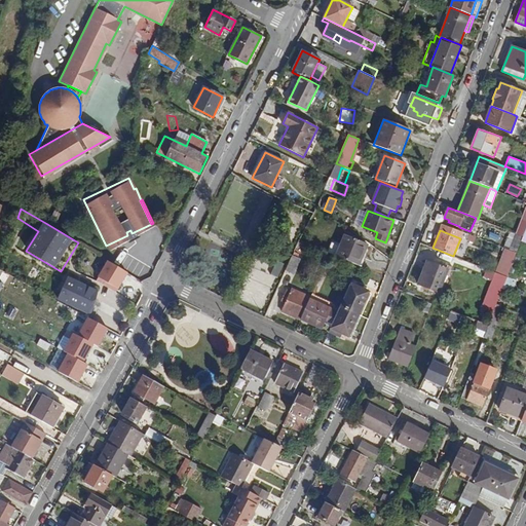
[(515,233),(509,250),(517,253),(521,240),(523,236),(515,233)]
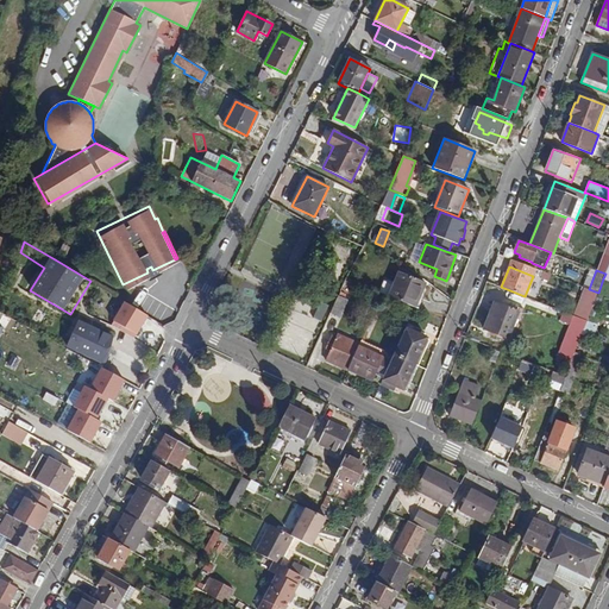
[(426,283),(399,271),(388,297),(415,307),(416,308),(426,283)]
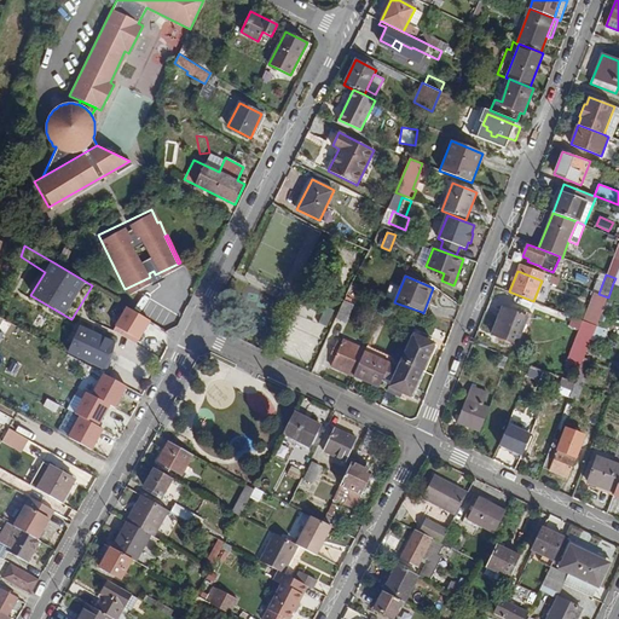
[(599,294),(588,322),(596,325),(608,298),(599,294)]
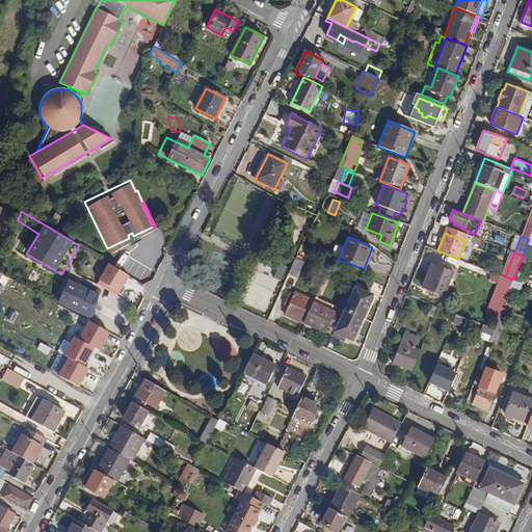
[(300,261),(295,258),(288,273),(297,277),(303,262),(300,261)]
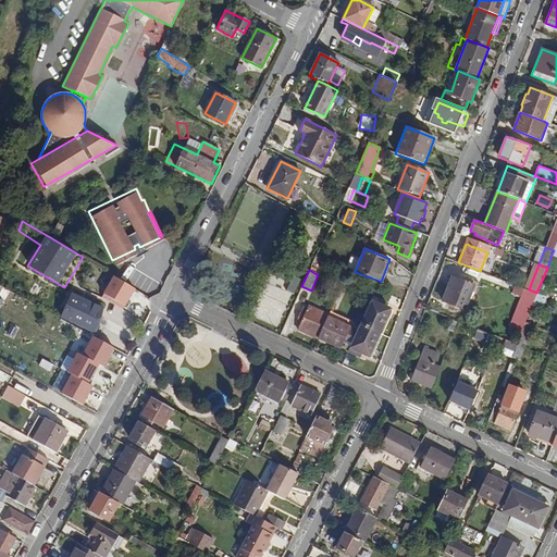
[(284,288),(294,294),(300,279),(291,274),(284,288)]
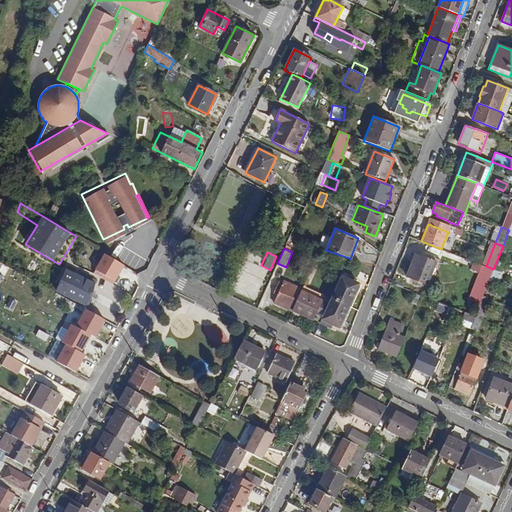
[(115,285),(126,266),(105,254),(94,273),(115,285)]
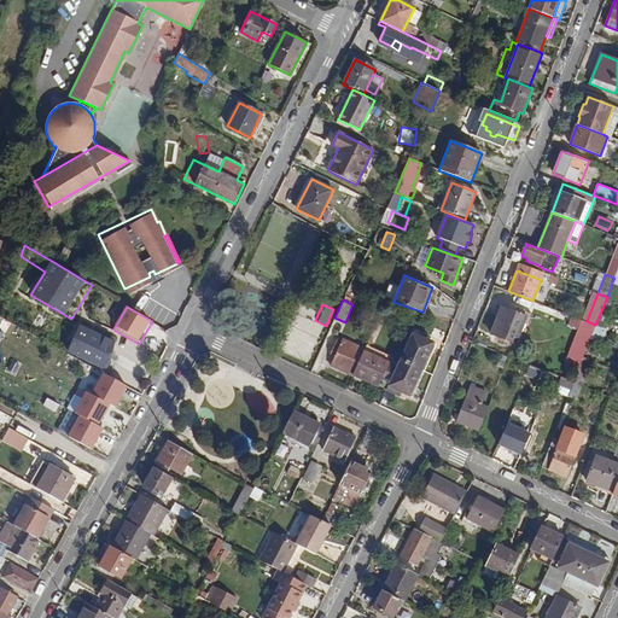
[(526,318),(502,308),(491,333),(517,343),(526,318)]
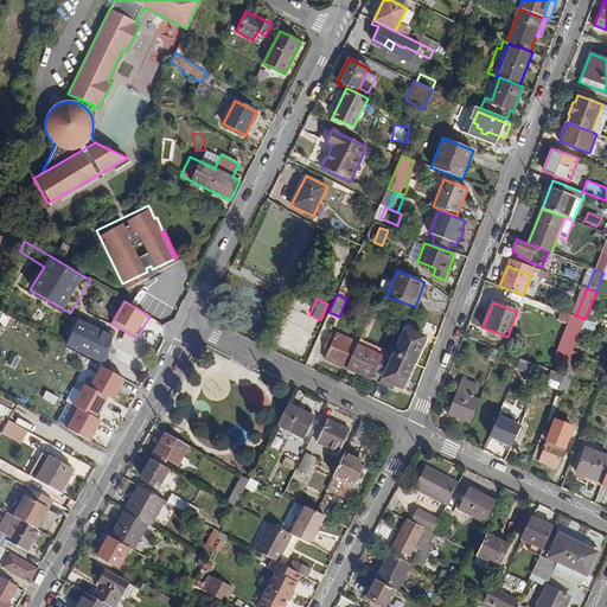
[(569,360),(573,351),(581,328),(585,319),(576,315),(573,314),(562,340),(566,342),(560,357),(569,360)]
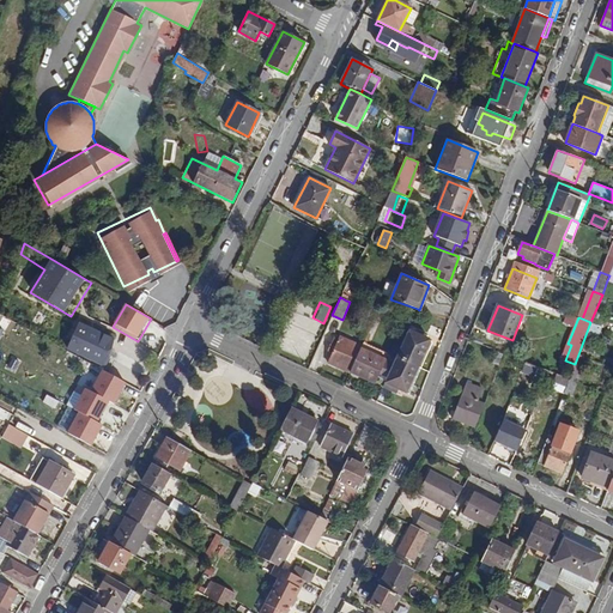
[(590,322),(587,332),(598,337),(602,327),(590,322)]
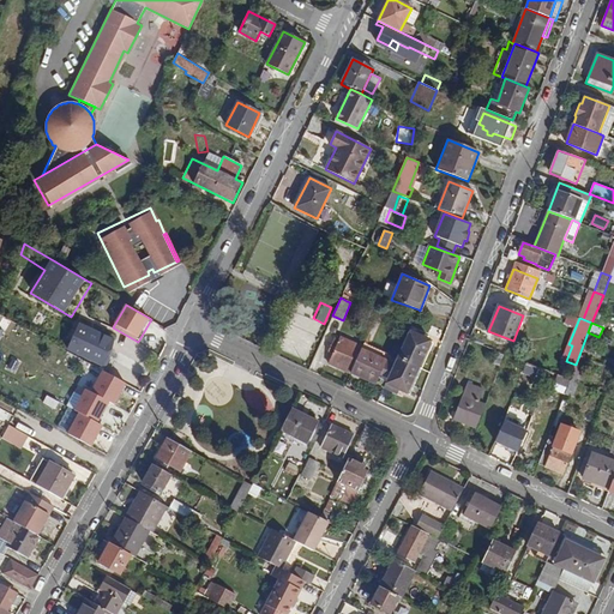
[(113,339),(79,324),(68,349),(101,363),(113,339)]
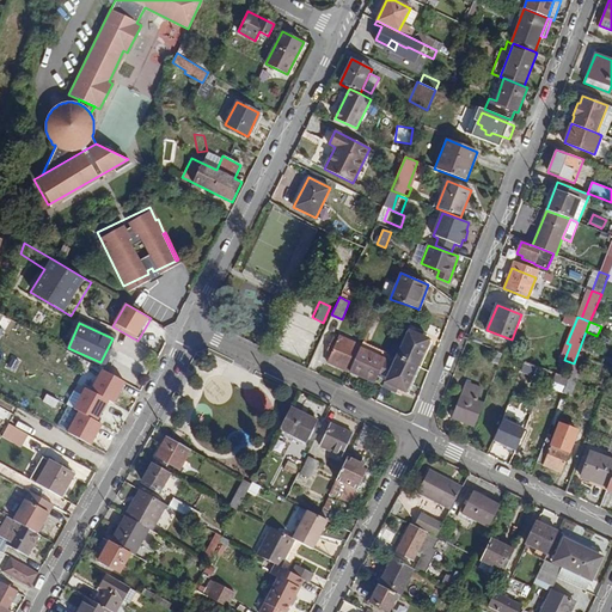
[(408,330),(396,355),(417,365),(429,340),(408,330)]
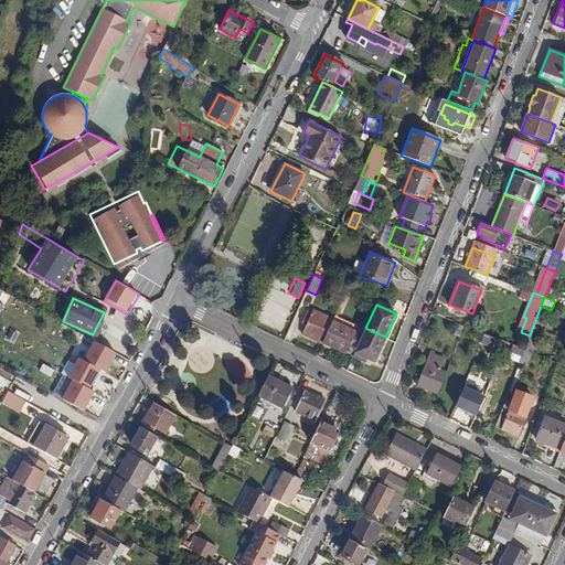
[(322,343),(322,342),(332,320),(333,319),(313,310),(312,312),(308,310),(302,323),(306,326),(302,334),(322,343)]
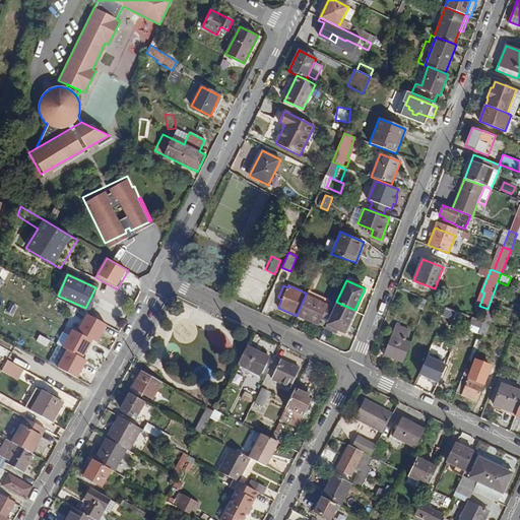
[(354,310),(358,312),(368,289),(365,288),(354,310)]
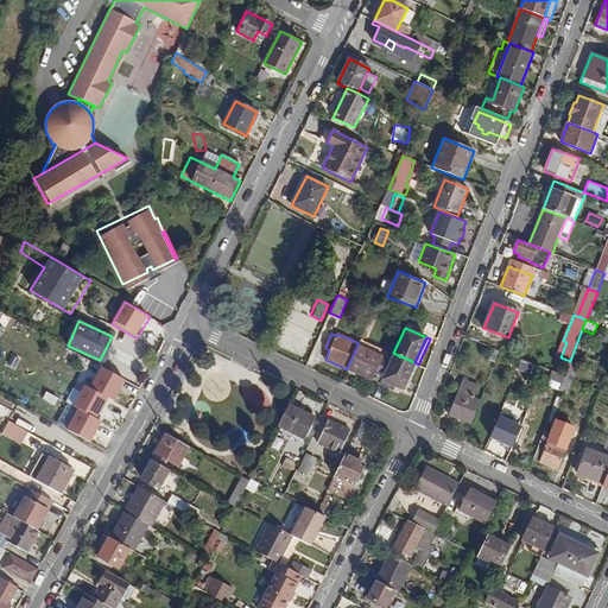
[(358,344),(347,368),(373,380),(375,375),(382,356),(358,344)]
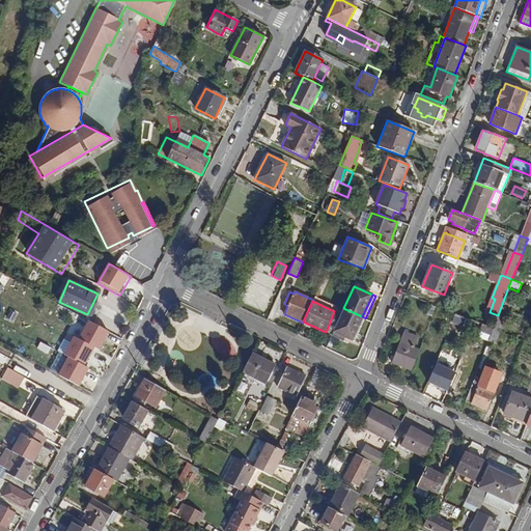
[(436,307),(430,305),(426,314),(431,317),(436,307)]
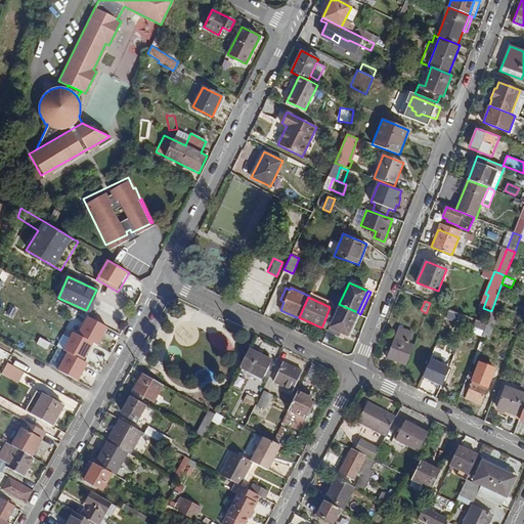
[(503,306),(494,303),(491,311),(486,323),(493,326),(494,326),(503,306)]
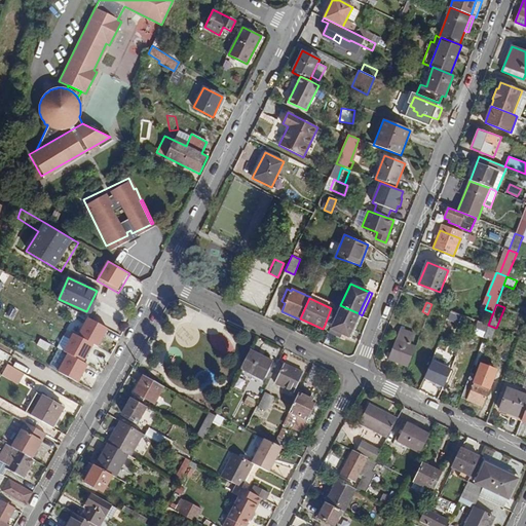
[(348,337),(359,313),(340,305),(338,311),(331,328),(330,329),(348,337)]
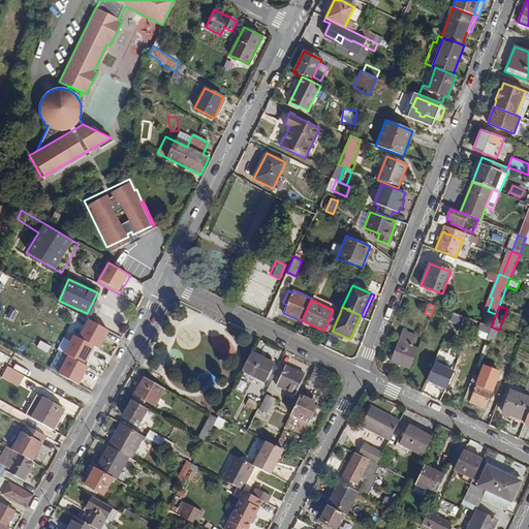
[(333,310),(327,327),(333,330),(340,313),(333,310)]
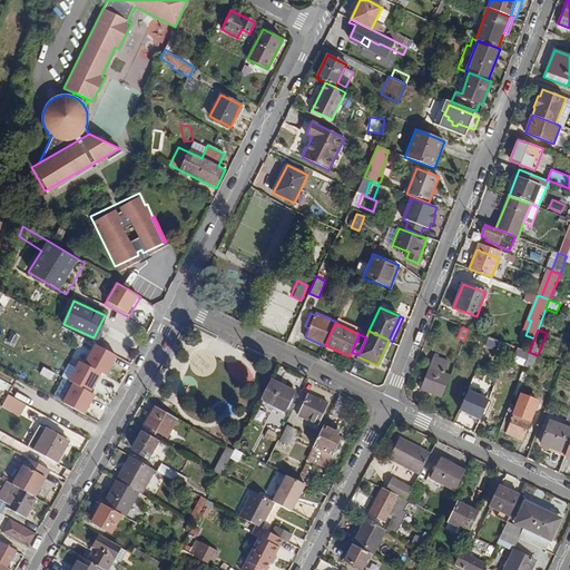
[(381,366),(392,342),(389,340),(377,365),(381,366)]
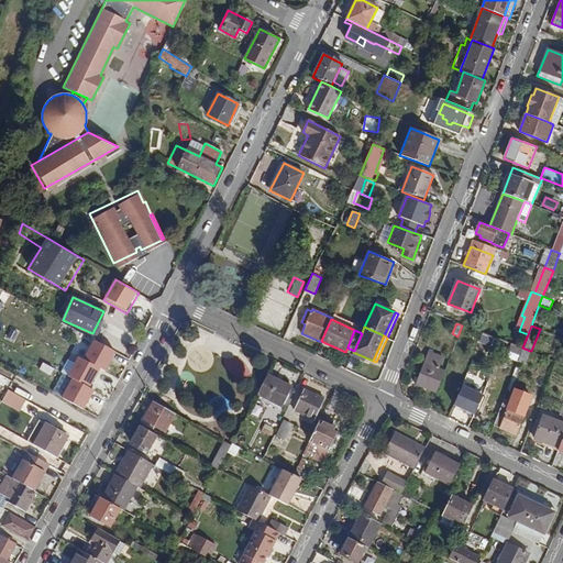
[(107,372),(117,352),(94,340),(84,360),(78,357),(68,377),(73,378),(62,399),(84,409),(103,371),(107,372)]
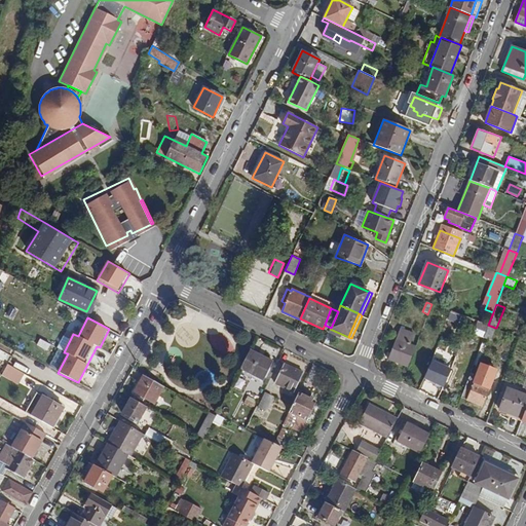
[(491,340),(495,328),(488,325),(484,338),(491,340)]
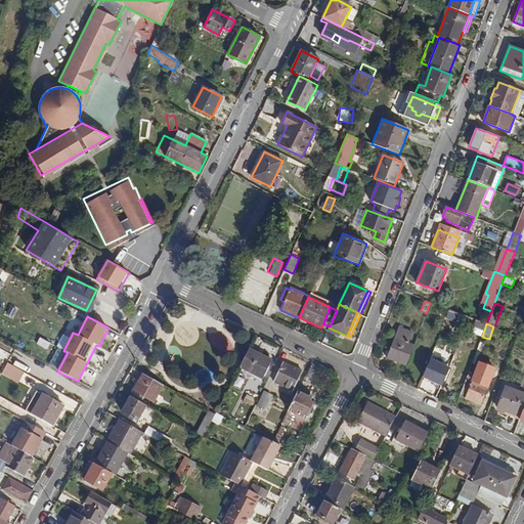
[(411,333),(399,328),(391,351),(388,358),(406,365),(413,345),(407,343),(411,333)]
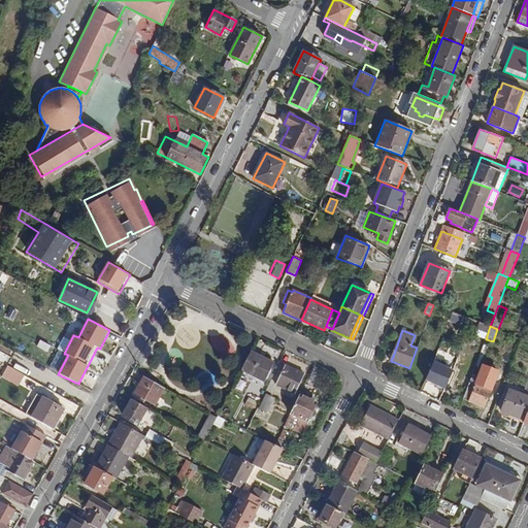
[(274,363),(251,351),(241,369),(265,382),(274,363)]
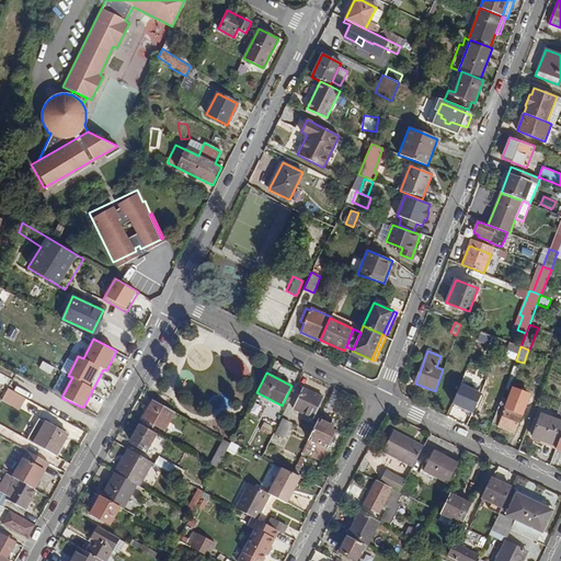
[(481,395),(460,385),(451,404),(472,413),(472,412),(481,395)]
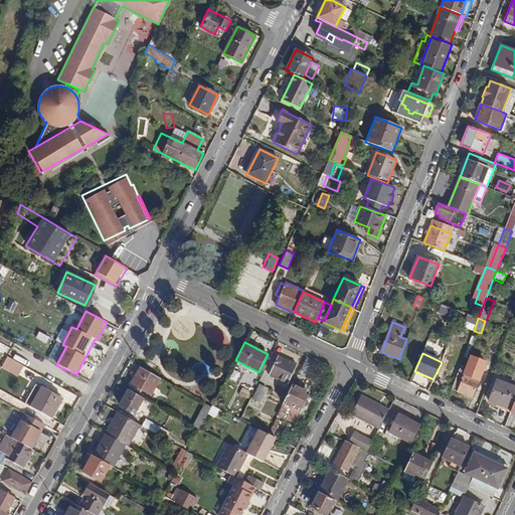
[(457,366),(461,357),(455,355),(451,364),(457,366)]
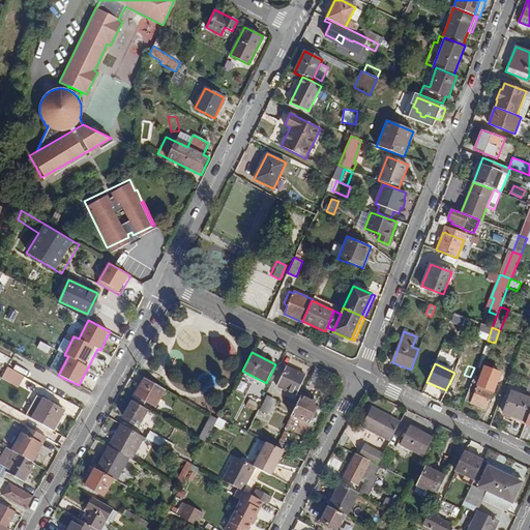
[(66,402),(8,366),(2,377),(34,396),(37,391),(63,407),(66,402)]
